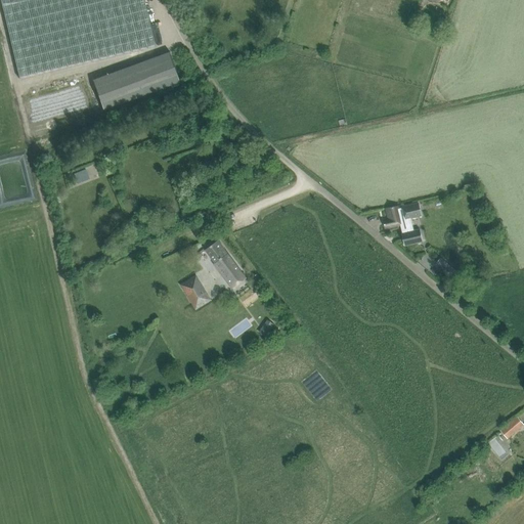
[(0,0),(20,78),(156,46),(144,0),(0,0)]
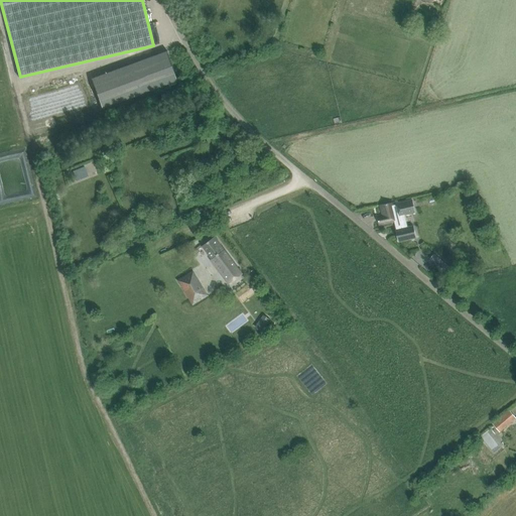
[(167,51),(91,79),(102,108),(178,81),(167,51)]
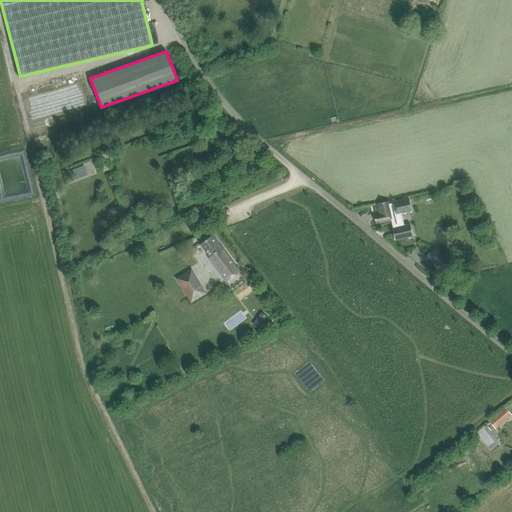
[(85,69),(24,85),(34,121),(95,105),(85,69)]
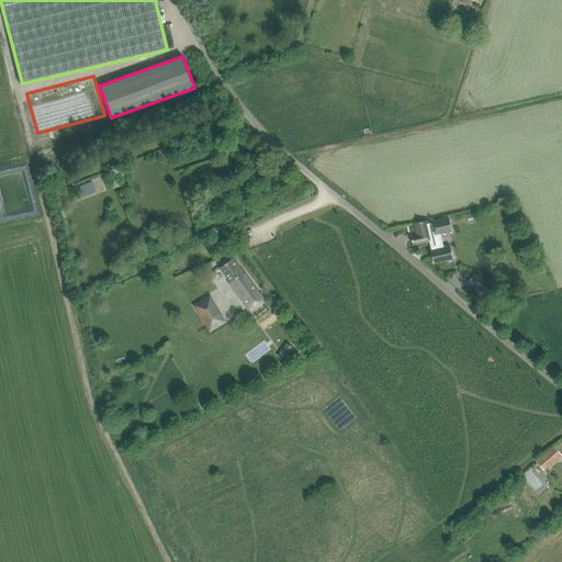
[(417,236),(412,237),(414,245),(424,243),(430,240),(433,250),(431,250),(435,263),(453,259),(450,246),(444,247),(440,234),(452,231),(449,217),(428,223),(428,221),(414,224),(417,236)]
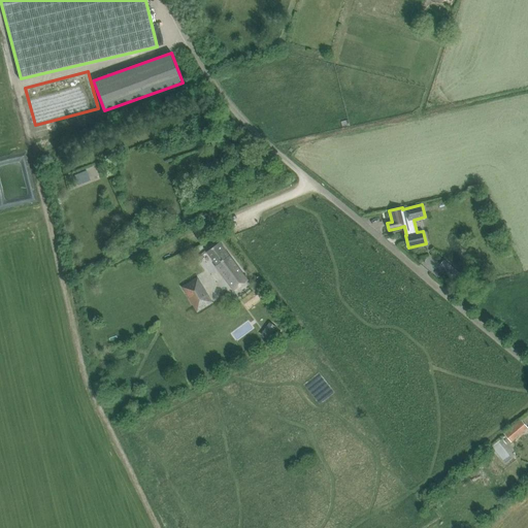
[(218,265),(235,290),(248,281),(220,242),(207,252),(218,265)]
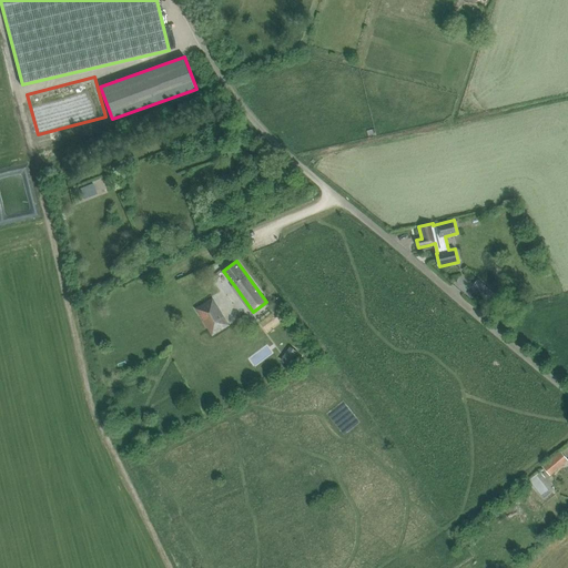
[(484,284),(479,288),(489,297),(494,293),(484,284)]
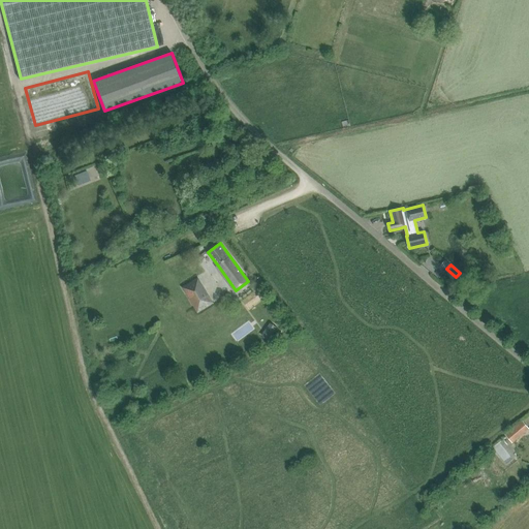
[(182,287),(198,313),(214,303),(198,278),(182,287)]
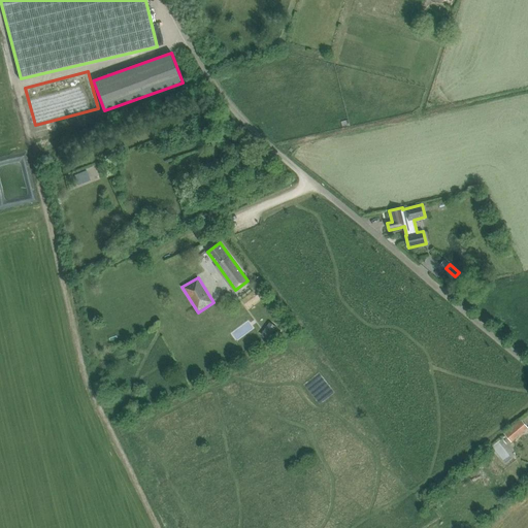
[(527,427),(522,420),(505,434),(512,441),(527,427)]
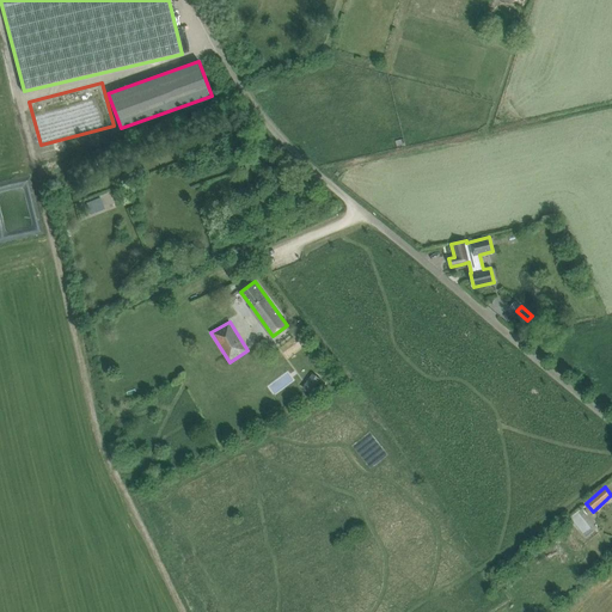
[(573,509),(587,527),(595,520),(580,502),(573,509)]
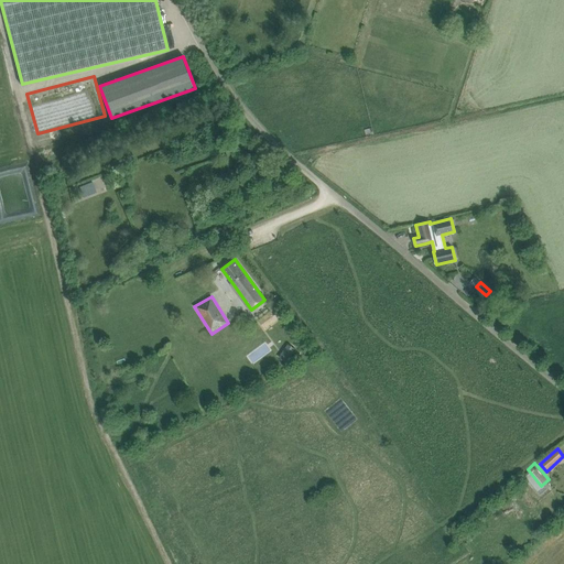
All buildings are outlined.
